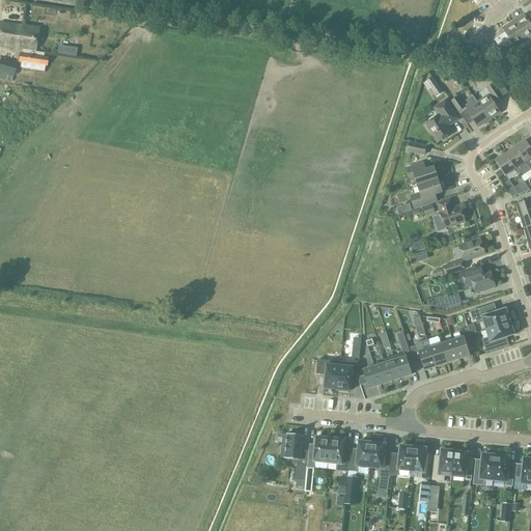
[(520,19),(513,23),(518,29),(522,34),(526,40),(527,40),(530,37),(530,25),(527,19),(525,16),(520,19)]
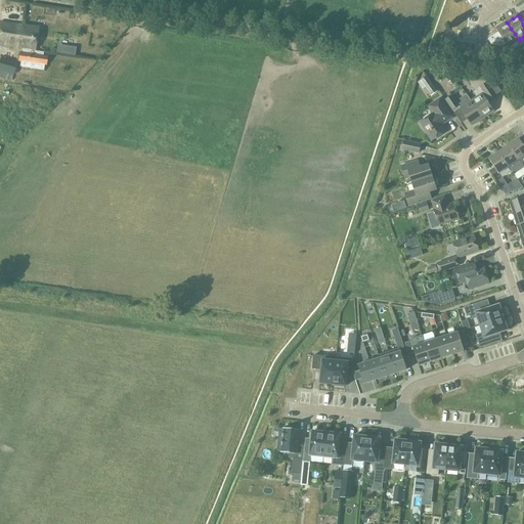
[(0,45),(35,51),(38,28),(0,22),(0,45)]
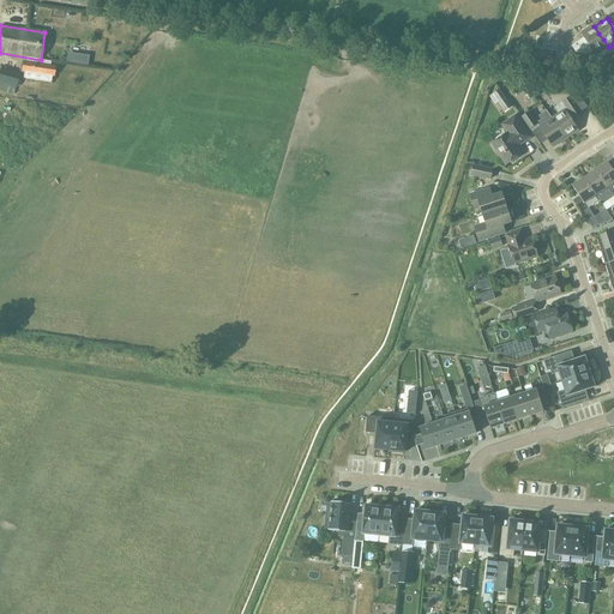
[(582,49),(576,53),(582,54),(588,55),(590,54),(593,52),(595,55),(601,52),(606,49),(608,53),(611,55),(613,53),(612,49),(609,47),(608,47),(603,40),(599,34),(594,26),(588,30),(582,35),(585,41),(588,44),(582,49)]
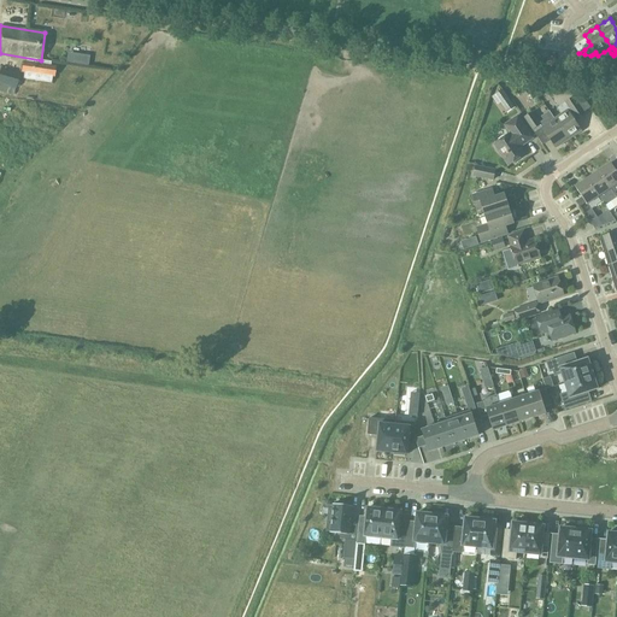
[(89,56),(78,54),(77,64),(88,66),(89,56)]
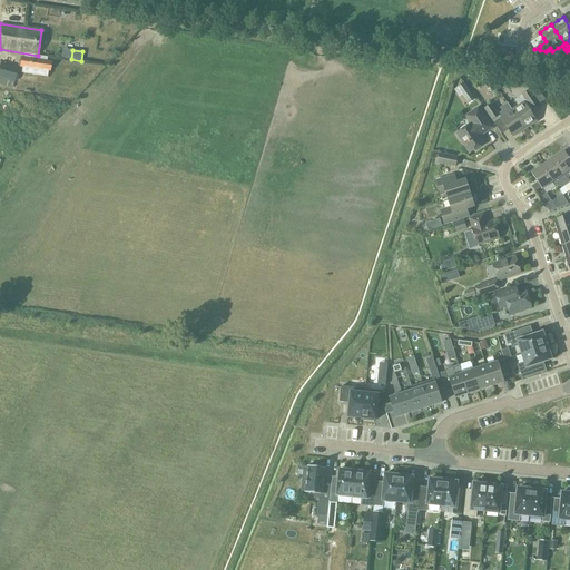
[(20,68),(50,72),(51,62),(47,61),(47,58),(23,55),(22,57),(20,68)]
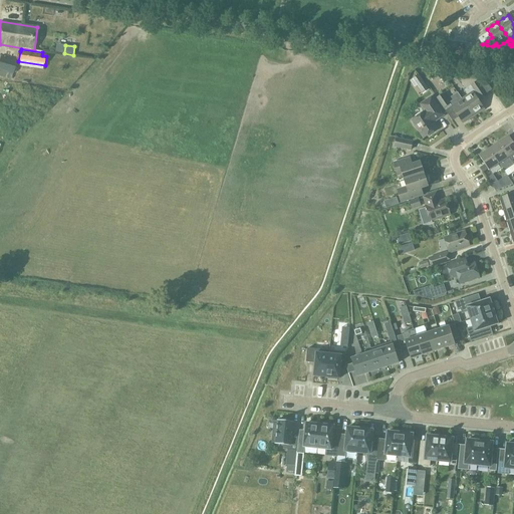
[(13,75),(17,61),(0,56),(0,57),(0,76),(11,80),(12,75),(13,75)]
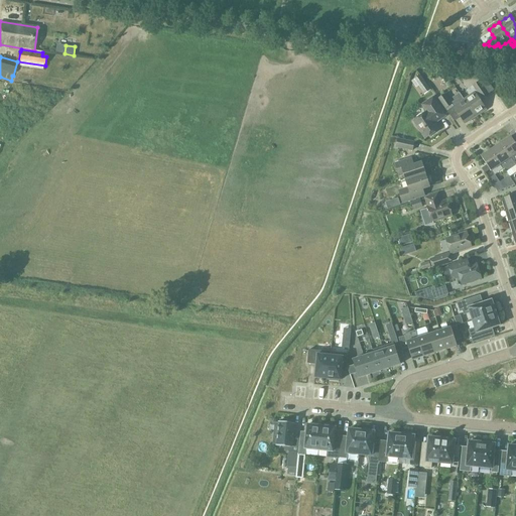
[(420,75),(414,79),(418,86),(424,82),(420,75)]
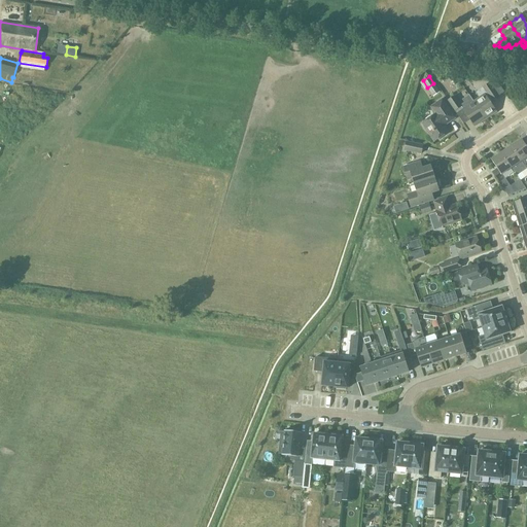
[(480,98),(473,102),(480,111),(486,119),(491,115),(497,112),(491,104),(500,97),(499,96),(490,83),(483,88),(477,93),(480,98)]
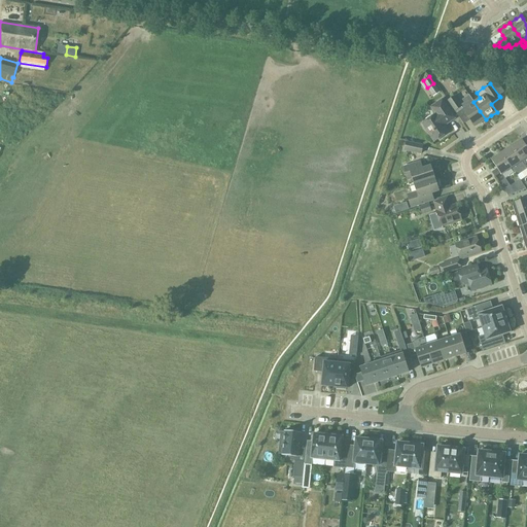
[(454,96),(448,101),(457,114),(463,125),(469,119),(475,127),(486,119),(480,111),(473,102),(463,109),(454,96)]
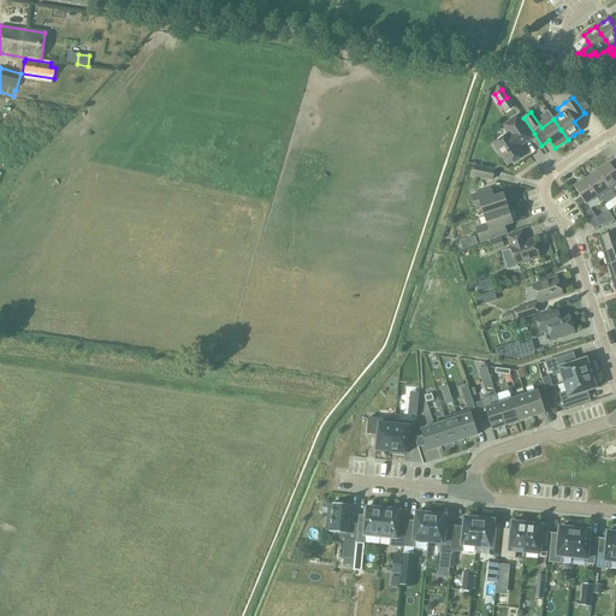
[(503,125),(509,135),(495,144),(509,166),(523,155),(520,148),(533,140),(517,116),(503,125)]
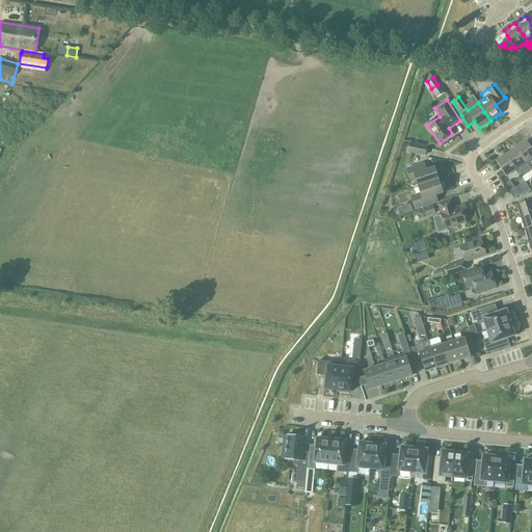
[(468,133),(474,144),(481,141),(476,129),(468,133)]
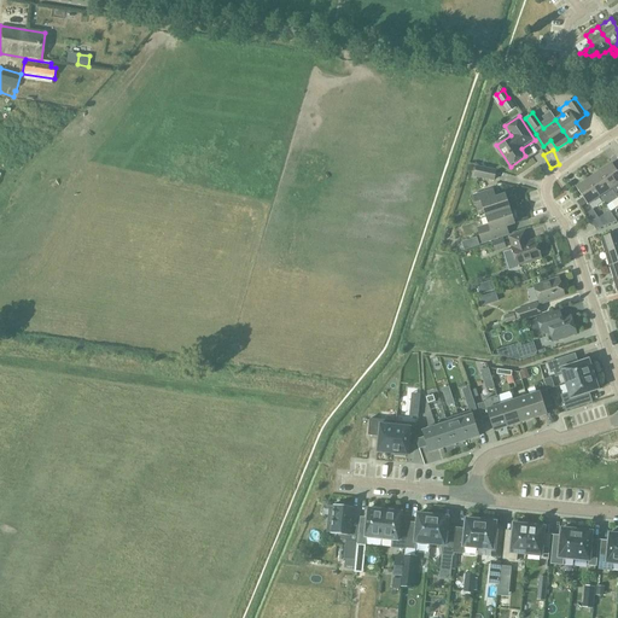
[(617,168),(616,170),(612,164),(600,173),(617,198),(617,197),(617,168)]
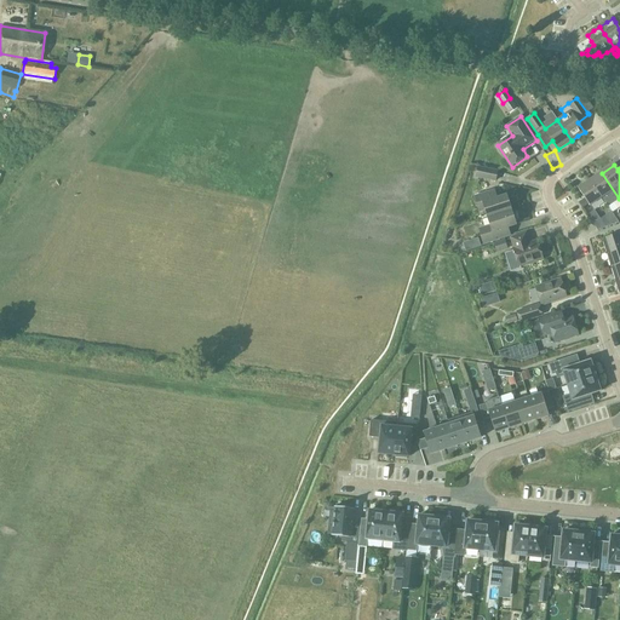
[(499,171),(478,167),(476,178),(497,182),(499,171)]
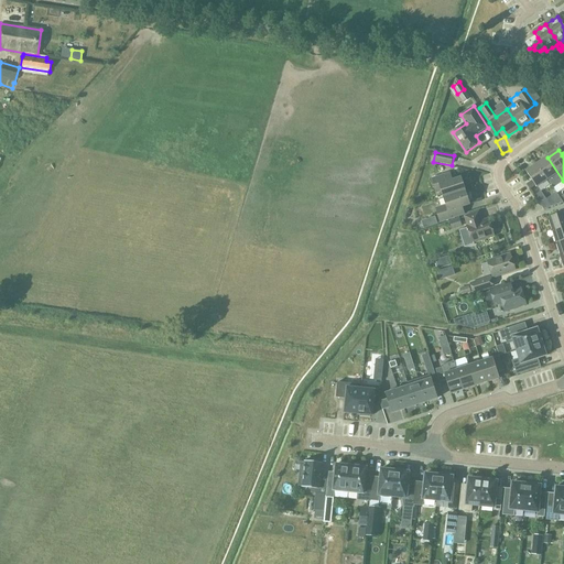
[(548,158),(537,164),(548,181),(553,188),(563,181),(548,158)]
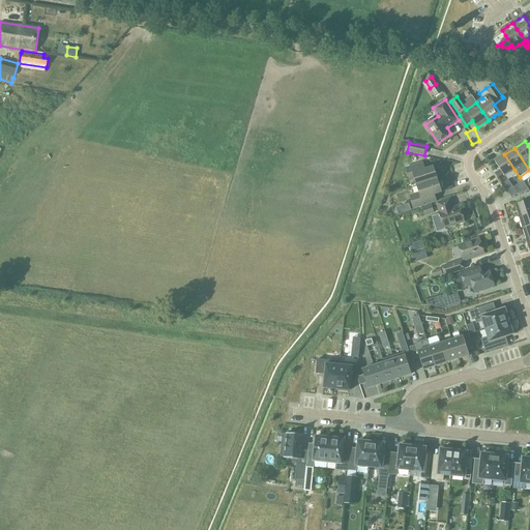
[(514,170),(504,154),(494,162),(500,170),(503,174),(504,176),(514,170)]
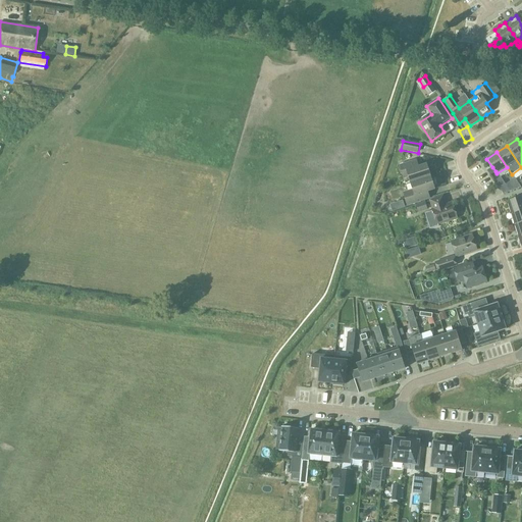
[(411,185),(429,177),(431,177),(427,164),(413,169),(411,162),(400,166),(404,179),(409,178),(411,185)]
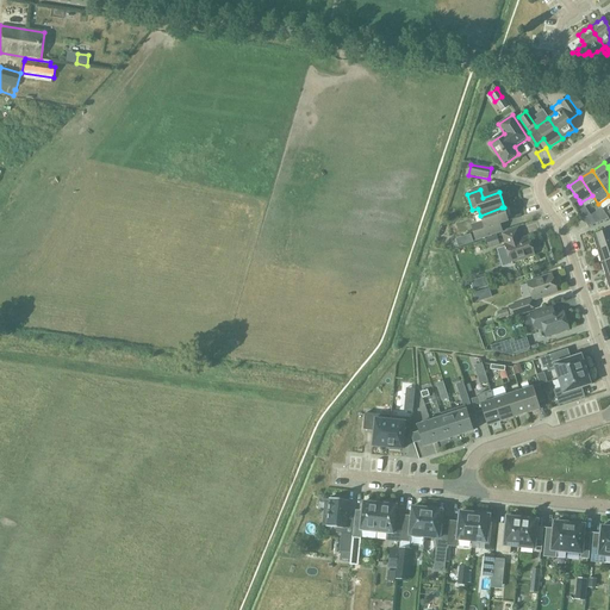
[(502,207),(480,216),(481,222),(471,225),(475,241),(492,235),(490,228),(506,222),(502,207)]
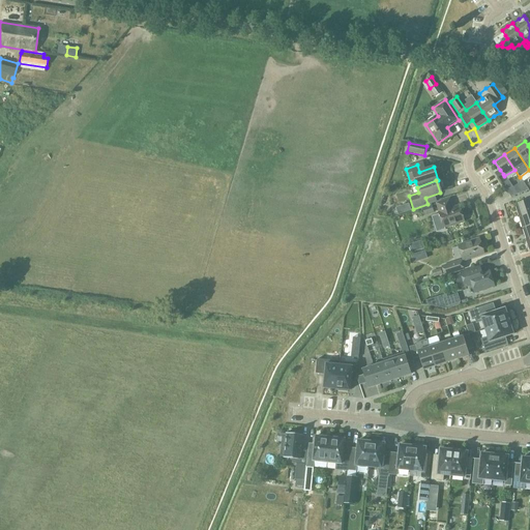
[(523,181),(507,192),(511,197),(529,190),(523,181)]
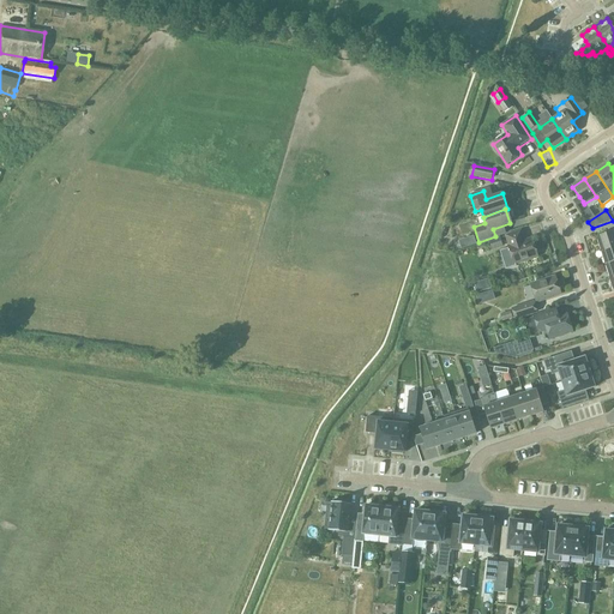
[(507,236),(511,246),(510,247),(515,264),(537,257),(533,239),(523,242),(522,240),(523,240),(521,232),(507,236)]
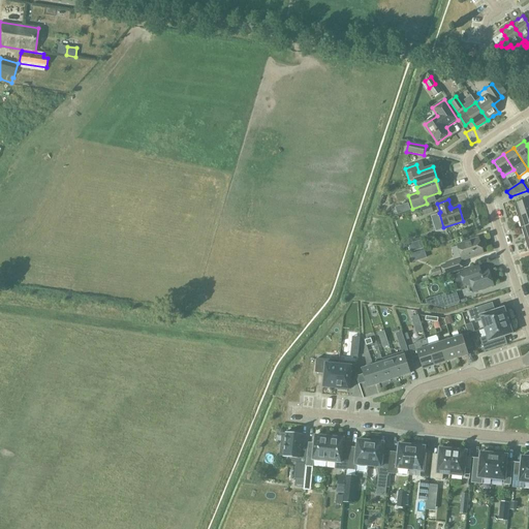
[(518,217),(528,213),(528,199),(514,205),(518,217)]
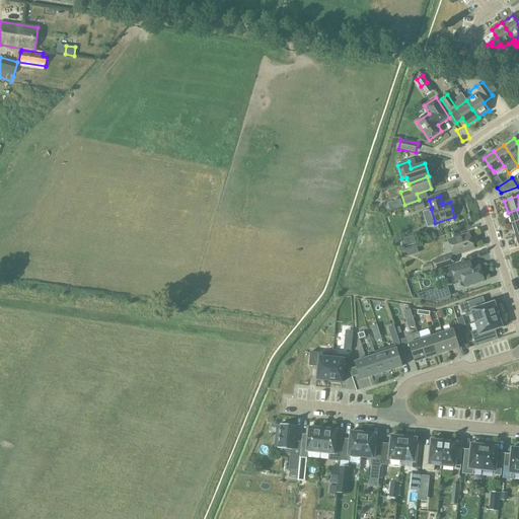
[(423,201),(414,204),(417,212),(426,209),(423,201)]
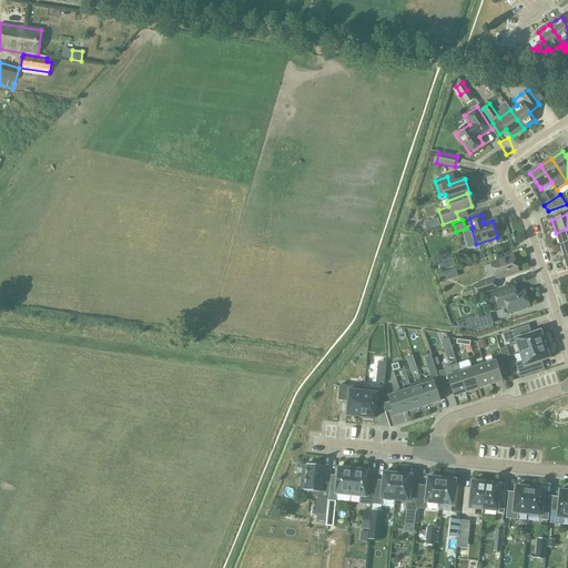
[(567,229),(556,233),(560,245),(567,242),(567,229)]
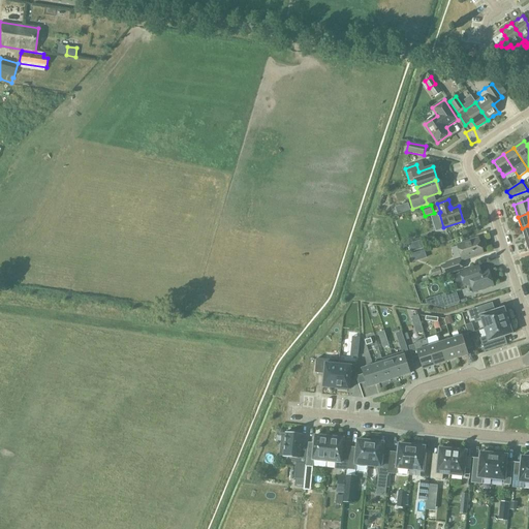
[(458,245),(463,260),(484,253),(478,239),(458,245)]
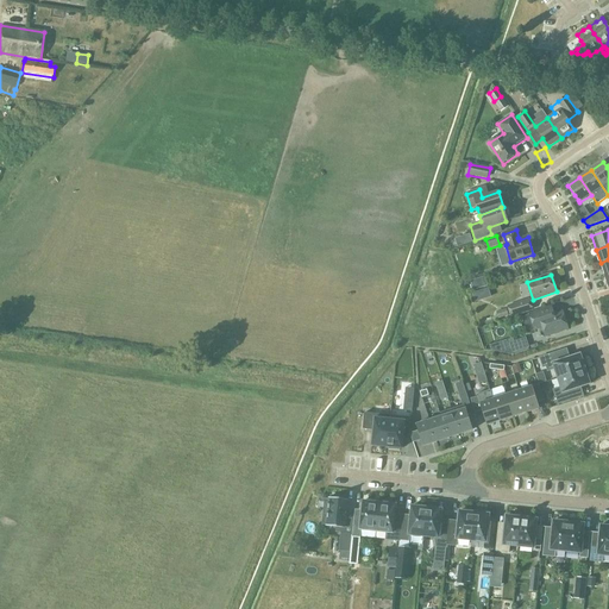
[(512,318),(533,311),(529,299),(507,306),(512,318)]
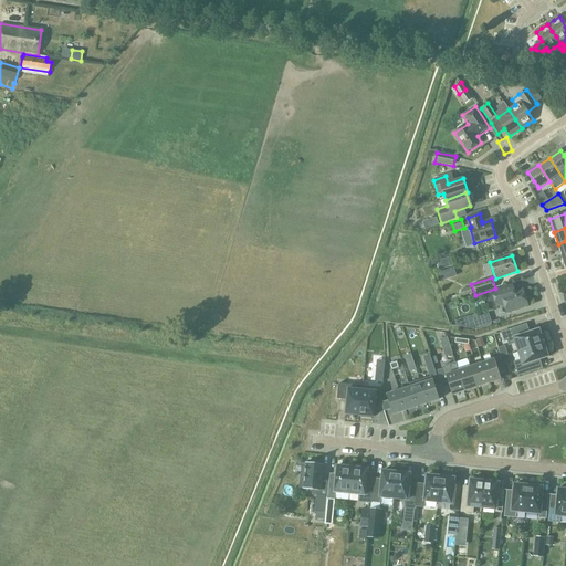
[(496,308),(505,305),(507,312),(528,305),(523,290),(515,292),(513,284),(491,292),(496,308)]
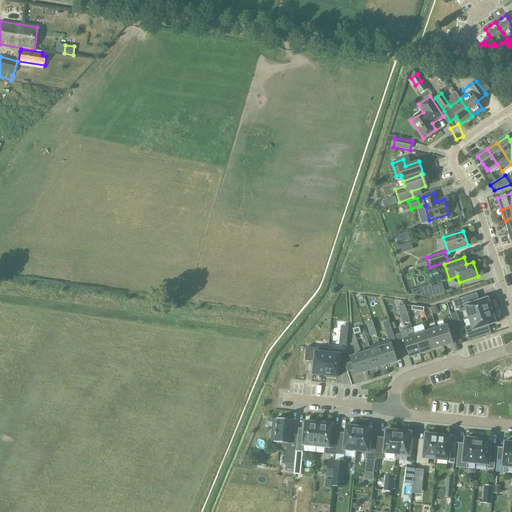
[(426,260),(417,262),(419,269),(428,266),(426,260)]
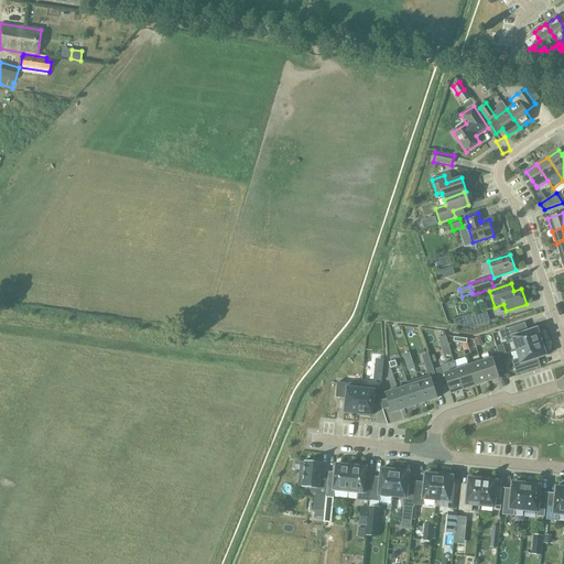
[(533,296),(525,299),(528,305),(535,303),(533,296)]
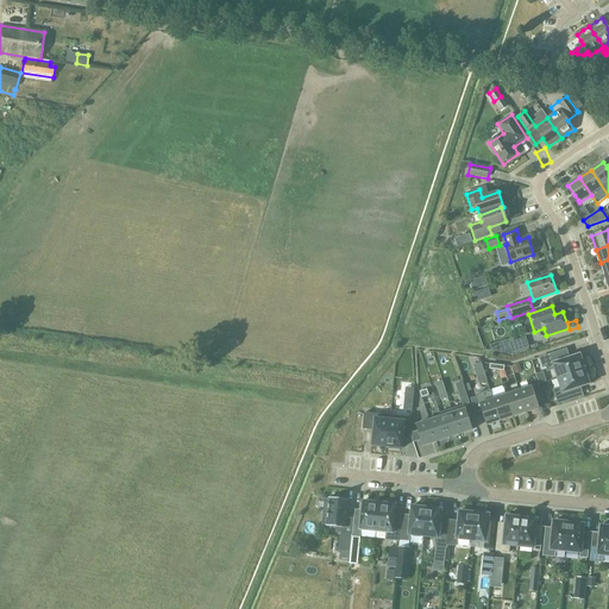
[(508,340),(490,346),(491,351),(513,356),(513,353),(514,353),(529,347),(527,338),(509,344),(508,340)]
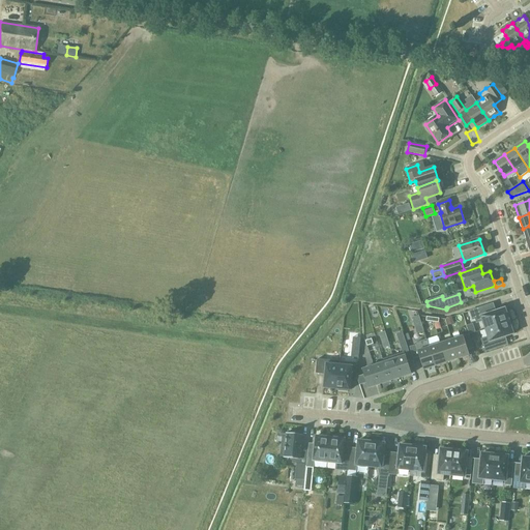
[(483,321),(486,329),(509,322),(508,319),(510,317),(508,312),(506,312),(505,310),(505,308),(504,308),(491,314),(489,305),(470,312),(473,320),(475,319),(477,323),(483,321)]
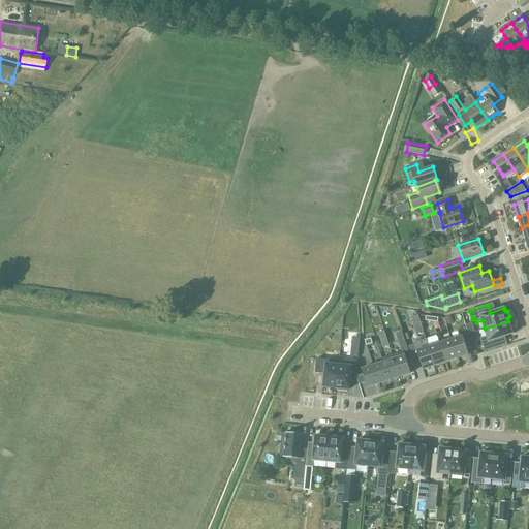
[(450,316),(444,318),(446,325),(454,323),(450,316)]
